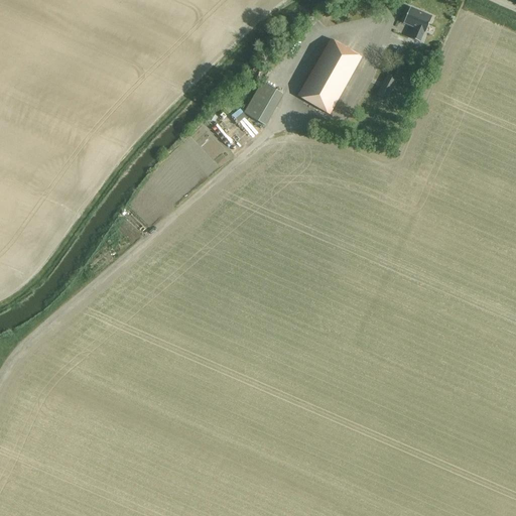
[(410,8),(403,23),(415,28),(410,39),(419,43),(424,32),(425,33),(432,17),(410,8)]
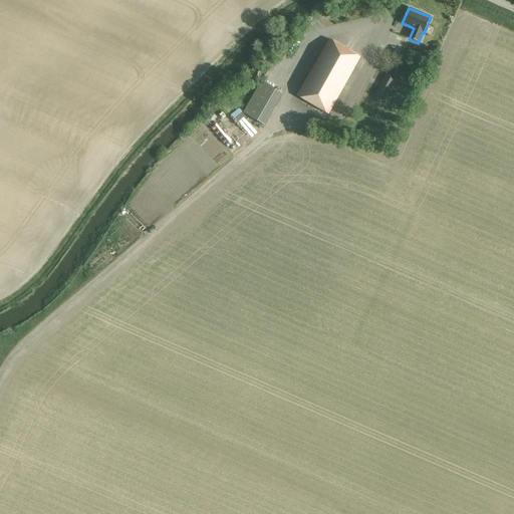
[(343,87),(355,66),(360,57),(329,39),(324,48),(297,96),(328,114),(343,87)]
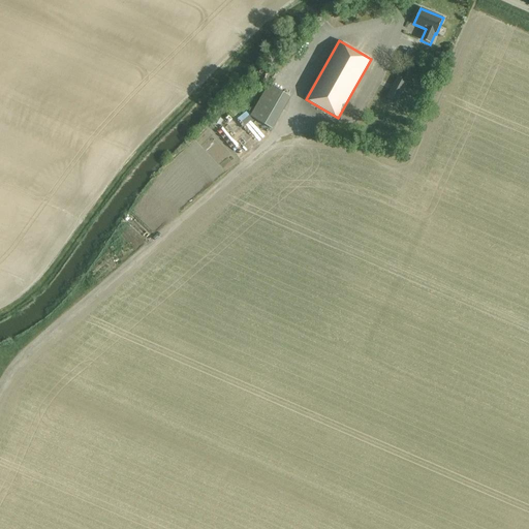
[(406,83),(397,79),(386,98),(396,103),(406,83)]
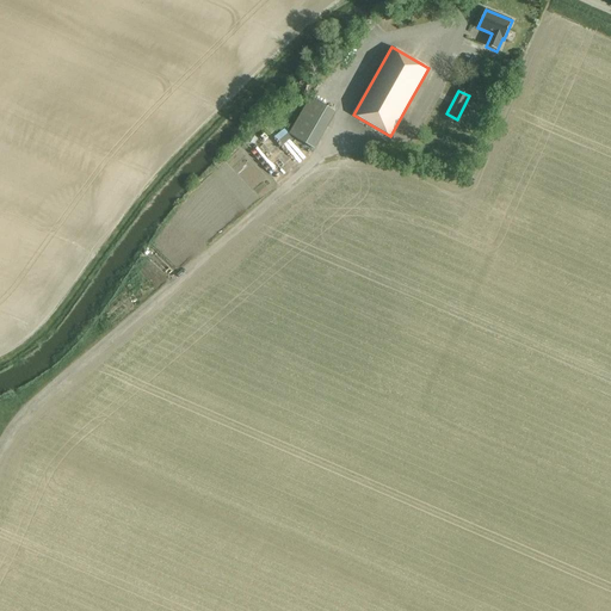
[(310,98),(290,135),(314,149),(335,112),(310,98)]
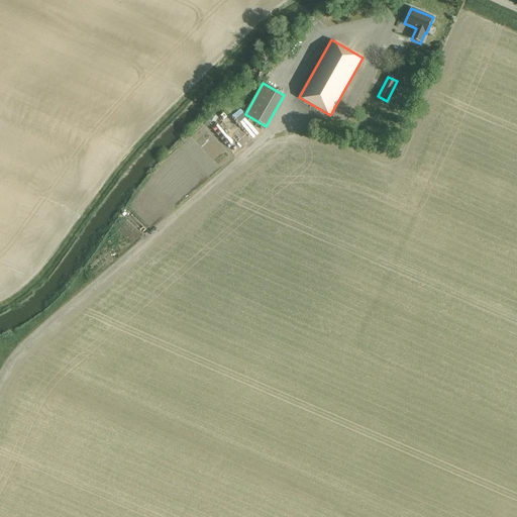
[(116,261),(123,250),(111,242),(105,251),(116,261)]
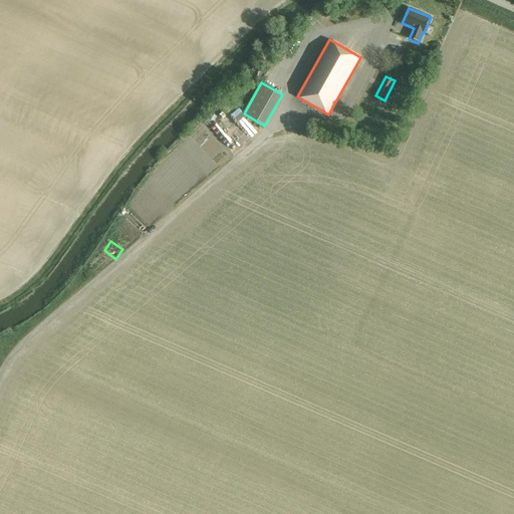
All buildings are outlined.
